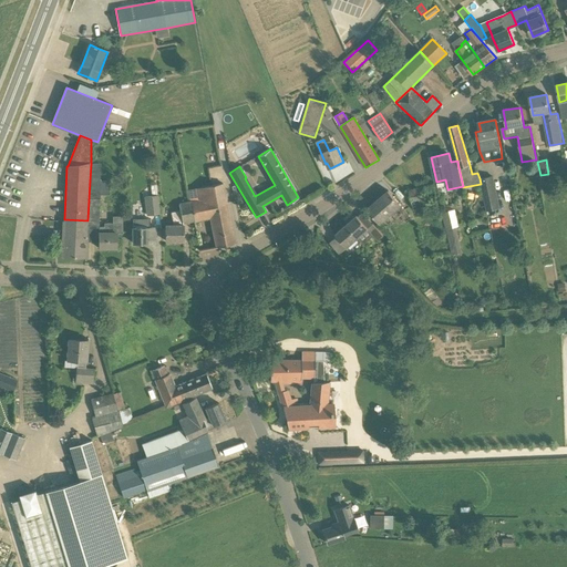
[(104,227),(100,227),(99,227),(100,196),(109,196),(110,183),(96,182),(99,164),(91,164),(90,181),(88,220),(88,224),(88,230),(100,230),(100,248),(116,248),(116,234),(123,234),(123,217),(113,217),(113,224),(104,224),(104,227)]
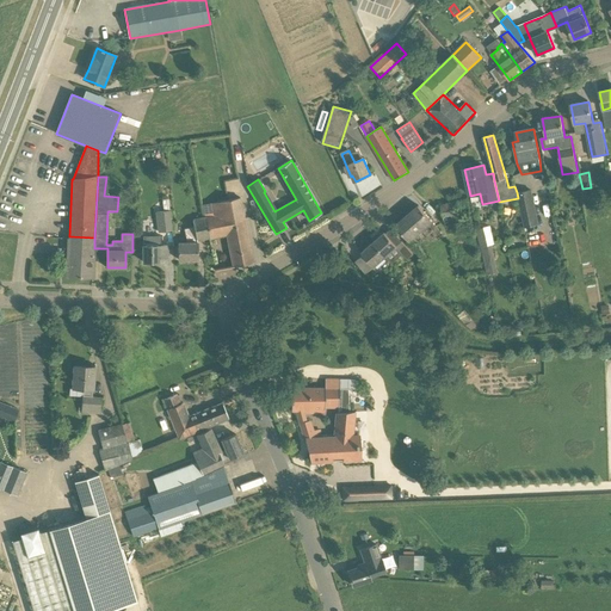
[(518,198),(524,227),(538,224),(531,189),(517,192),(518,198)]
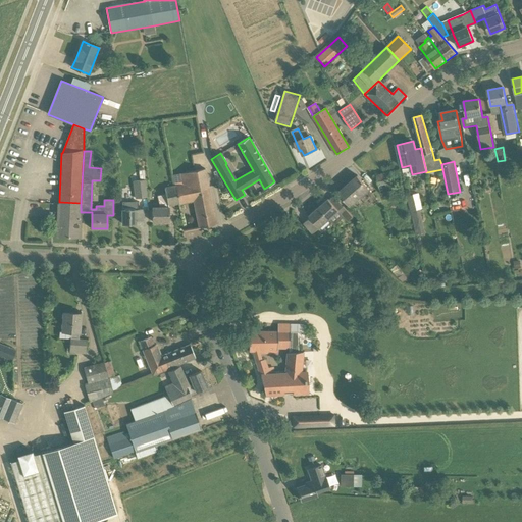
[(184,185),(175,186),(178,203),(194,200),(200,228),(216,224),(206,169),(184,173),(181,173),(184,185)]
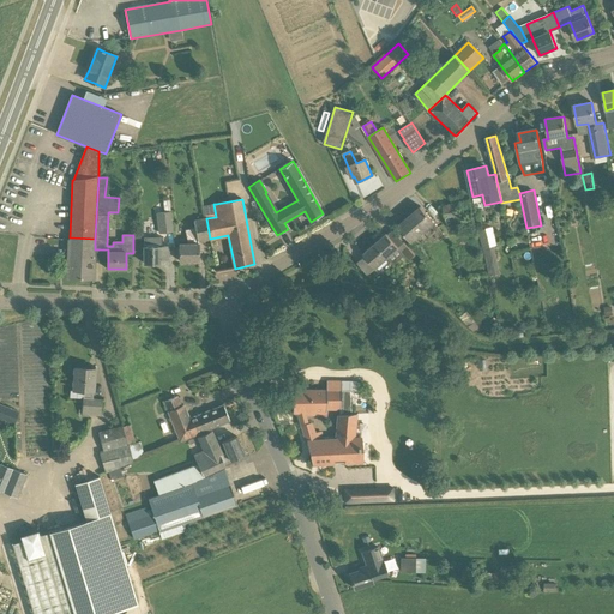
[(443,206),(449,228),(465,224),(459,202),(443,206)]
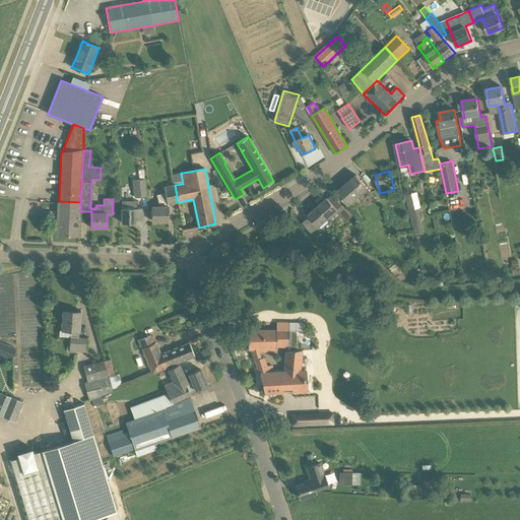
[(368,188),(356,176),(337,192),(348,205),(359,196),(367,205),(376,198),(368,188)]
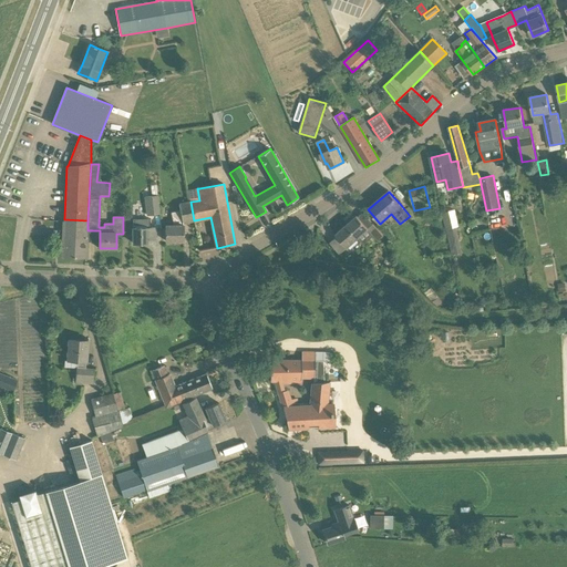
[(160,214),(157,195),(144,197),(146,216),(160,214)]
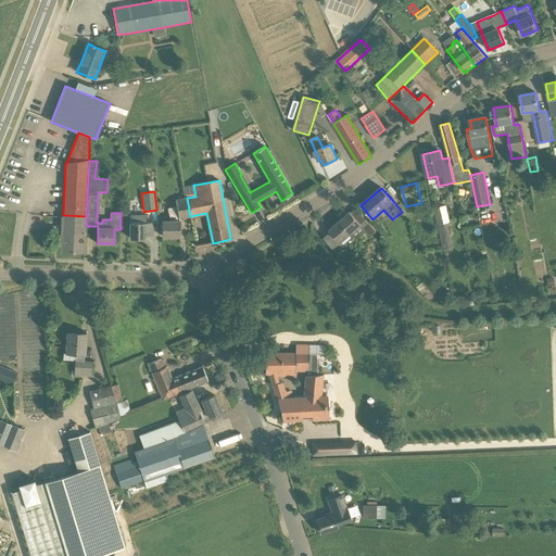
[(190,216),(187,198),(175,201),(177,206),(167,209),(171,222),(163,222),(163,237),(180,237),(179,218),(190,216)]
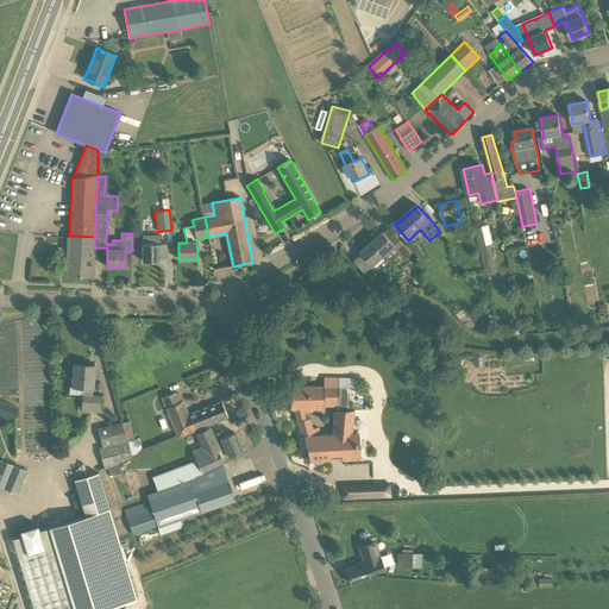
[(384,256),(396,246),(395,245),(384,232),(372,242),(384,256)]
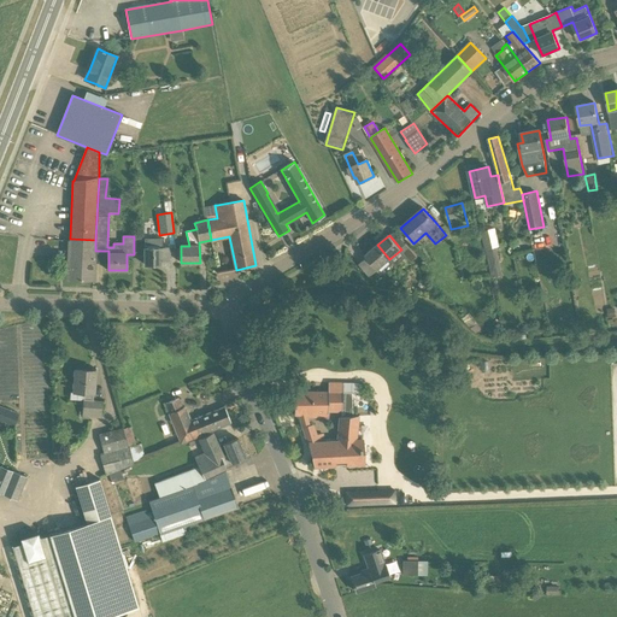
[(94,263),(95,251),(95,244),(95,240),(70,239),(68,278),(94,280),(94,263)]
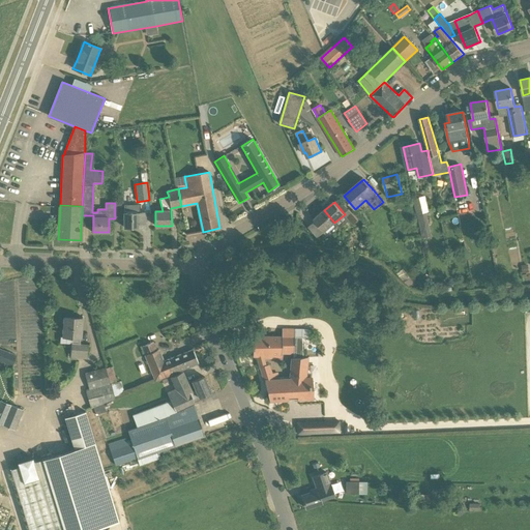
[(133,207),(124,208),(124,228),(138,228),(138,224),(146,224),(145,213),(133,213),(133,207)]
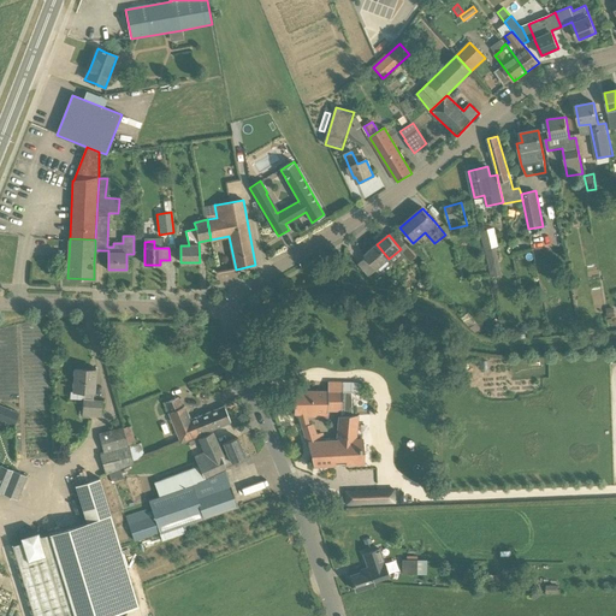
[(389,259),(377,244),(365,255),(367,256),(359,264),(371,276),(389,259)]
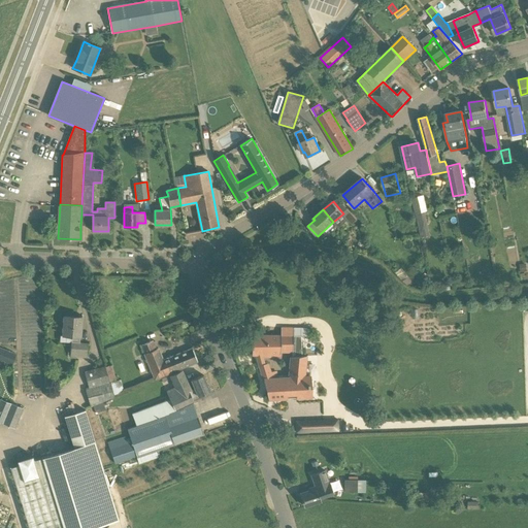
[(343,213),(353,224),(357,220),(348,209),(342,212),(343,213)]
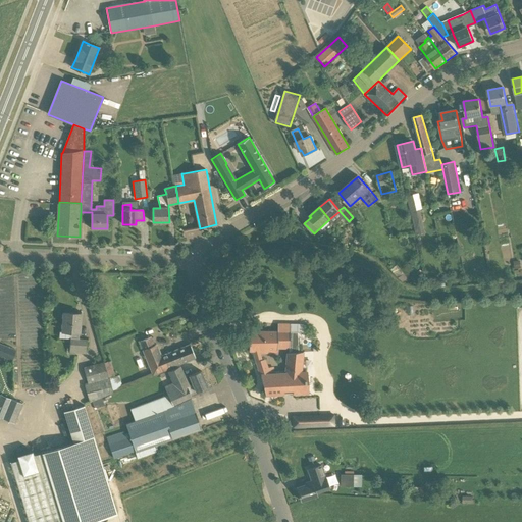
[(420,208),(410,210),(414,226),(430,222),(428,212),(421,213),(420,208)]
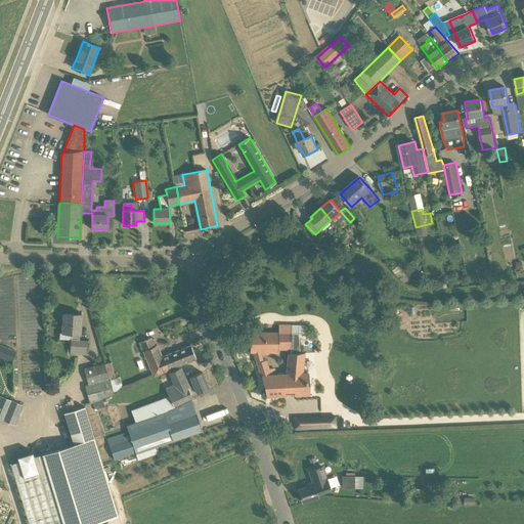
[(406,274),(400,278),(405,282),(410,279),(406,274)]
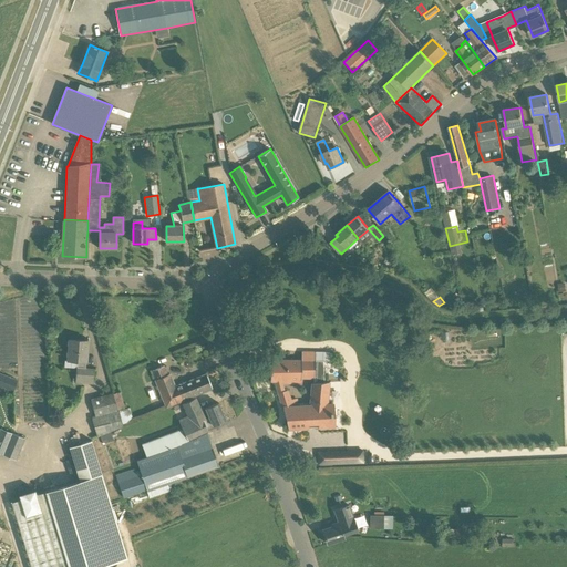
[(76,382),(82,382),(93,383),(94,370),(85,369),(86,362),(88,340),(70,339),(69,361),(79,361),(78,369),(76,382)]
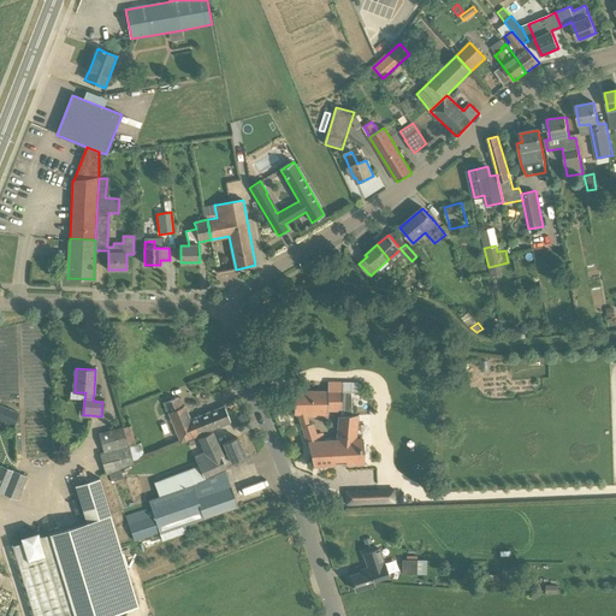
[(329,391),(295,392),(295,415),(300,415),(327,414),(327,412),(342,412),(343,392),(359,392),(359,381),(329,381),(329,391)]
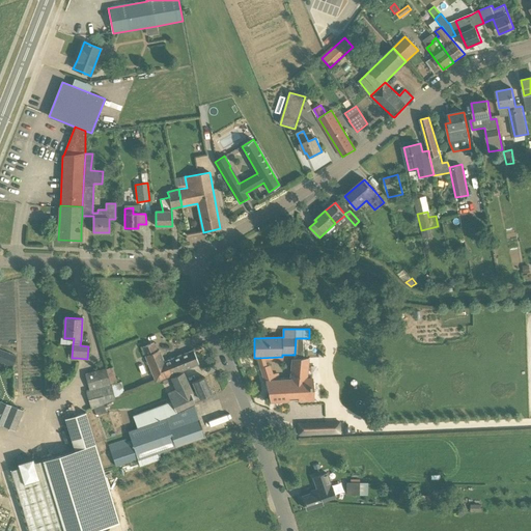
[(160,351),(158,352),(154,343),(142,348),(157,382),(199,364),(193,351),(164,362),(160,351)]
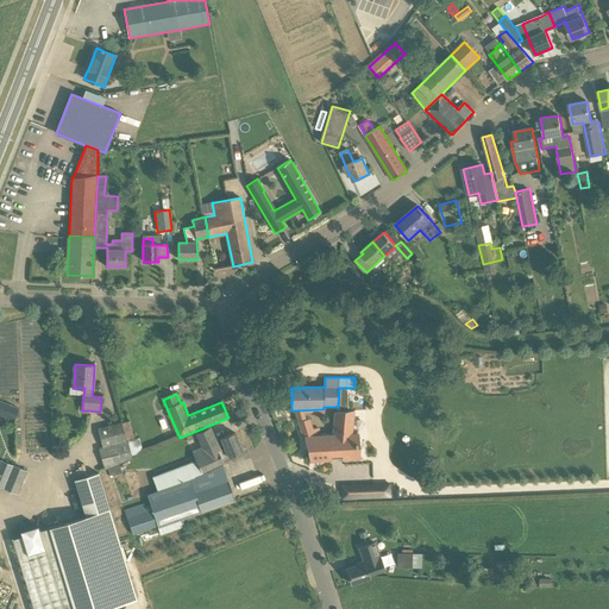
[(18,409),(8,406),(4,416),(14,420),(18,409)]
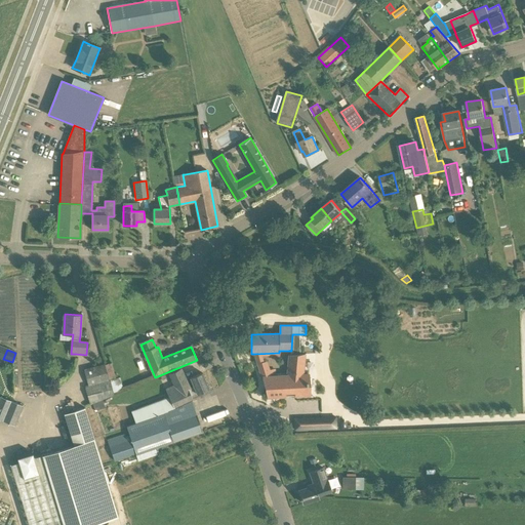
[(258,363),(257,363),(261,378),(263,378),(267,397),(268,397),(307,395),(307,394),(306,385),(308,385),(308,381),(306,381),(306,375),(303,375),(305,354),(289,355),(287,375),(275,376),(274,369),(269,370),(266,361),(265,362),(264,362),(258,363)]
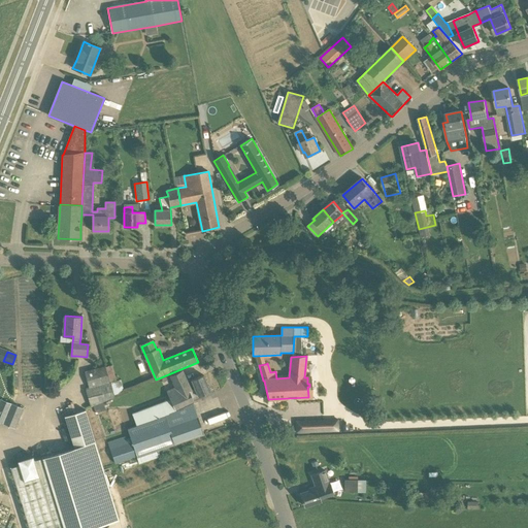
[(112,365),(105,367),(110,383),(117,381),(112,365)]
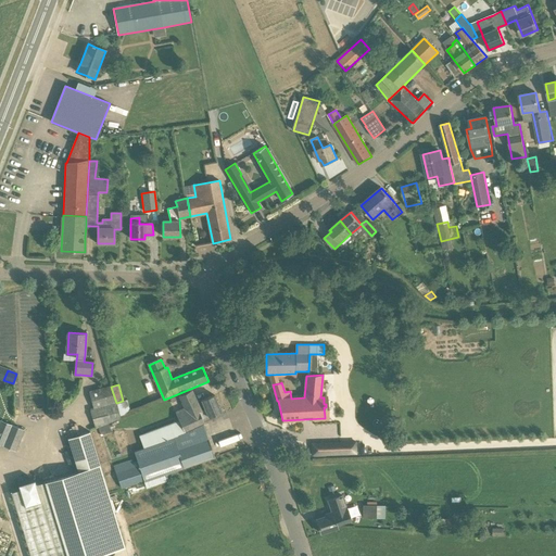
[(95,429),(98,428),(121,419),(119,416),(111,386),(89,392),(93,408),(89,409),(95,429)]
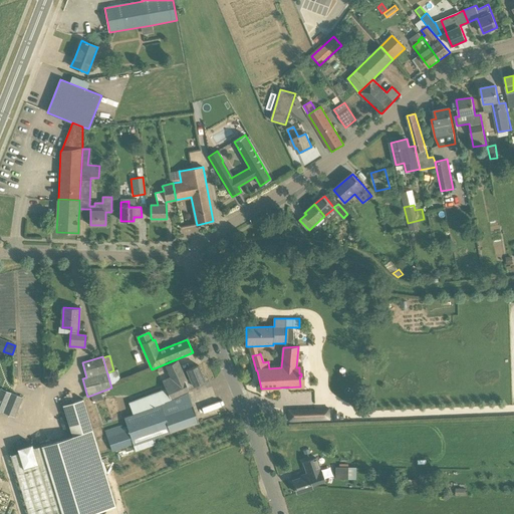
[(166,404),(188,393),(189,392),(188,388),(193,386),(205,381),(198,365),(187,370),(190,378),(187,379),(186,378),(178,360),(159,368),(162,376),(157,378),(159,383),(157,383),(160,391),(127,402),(131,411),(122,414),(124,418),(166,404)]
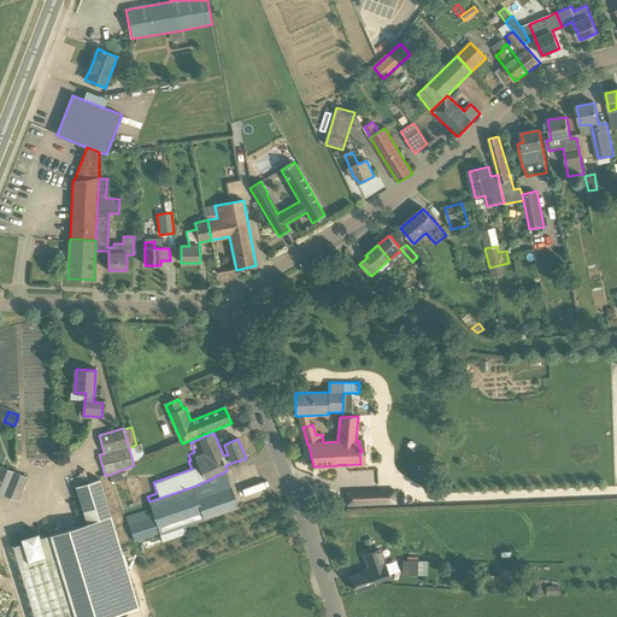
[(0,492),(17,500),(27,476),(13,471),(12,471),(0,466),(0,468),(0,492)]
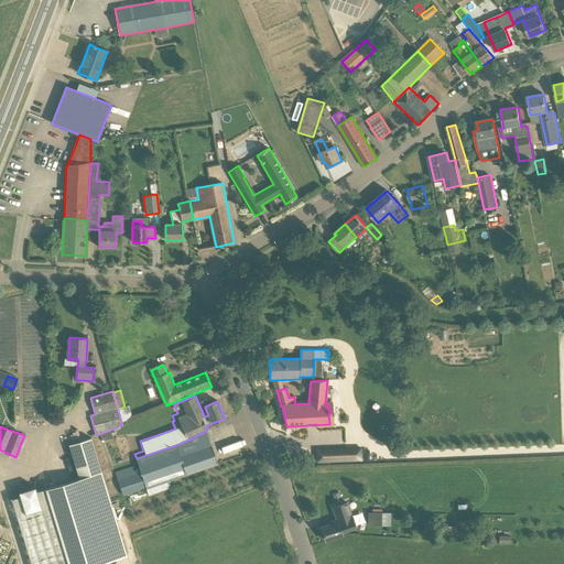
[(218,464),(206,431),(182,443),(137,458),(141,472),(137,474),(134,467),(116,473),(126,502),(167,489),(165,481),(218,464)]
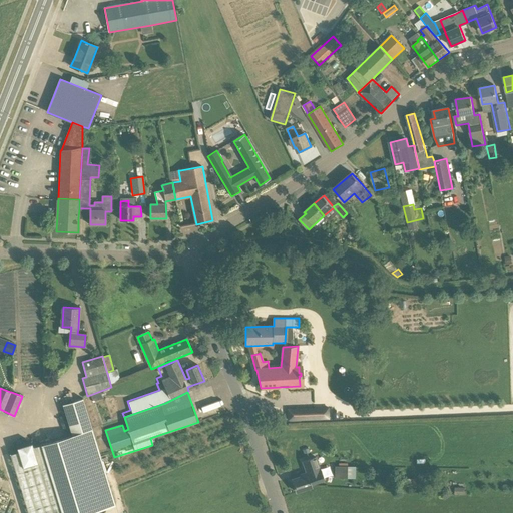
[(82,399),(62,405),(72,435),(33,447),(31,443),(17,448),(18,451),(10,454),(27,512),(90,512),(115,506),(82,399)]
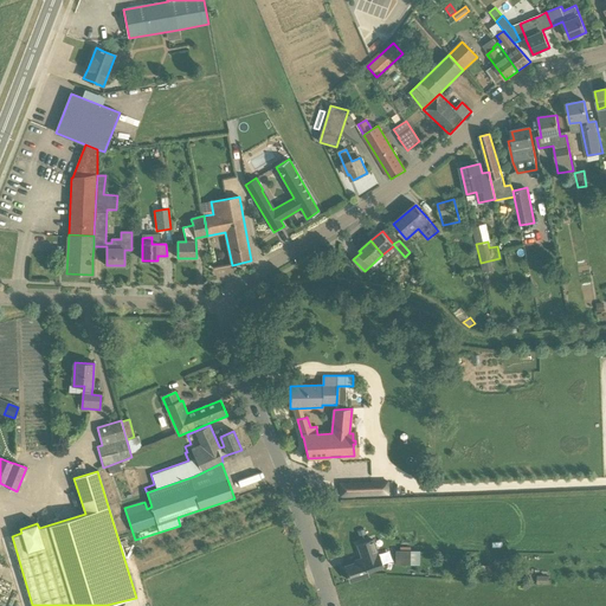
[(387,482),(362,483),(363,496),(388,495),(387,482)]
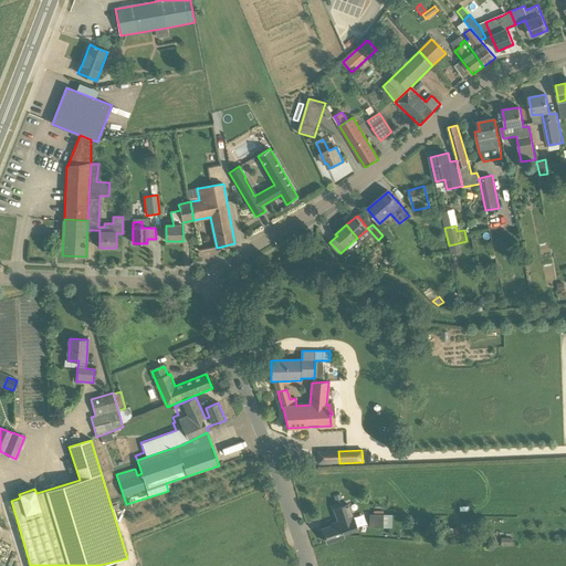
[(322,530),(326,543),(344,537),(343,533),(356,528),(354,521),(349,506),(335,511),(338,522),(331,524),(332,526),(322,530)]
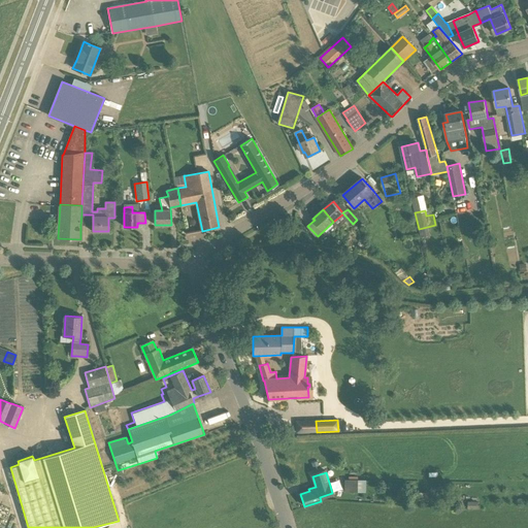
[(358,493),(358,480),(344,480),(344,493),(358,493)]
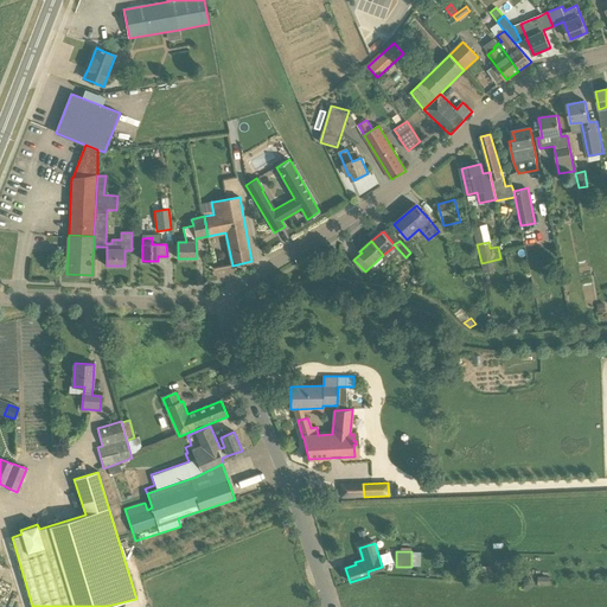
[(483,581),(483,580),(483,572),(481,572),(480,572),(473,572),(473,581),(483,581)]
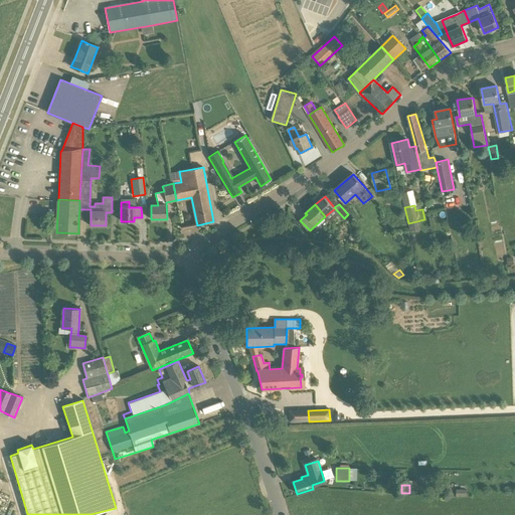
[(457,489),(457,497),(467,497),(468,489),(457,489)]
